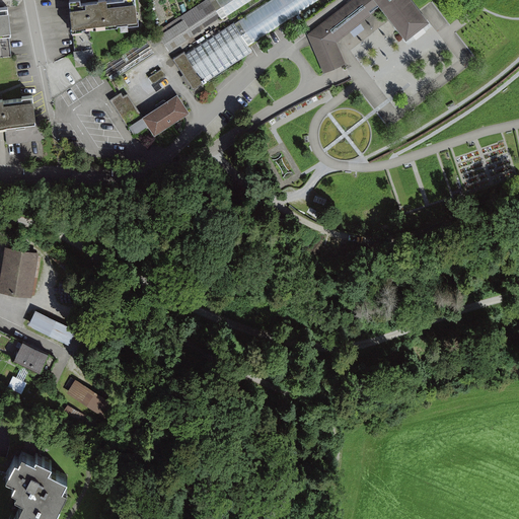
[(137,0),(72,0),(75,28),(139,23),(137,0)]
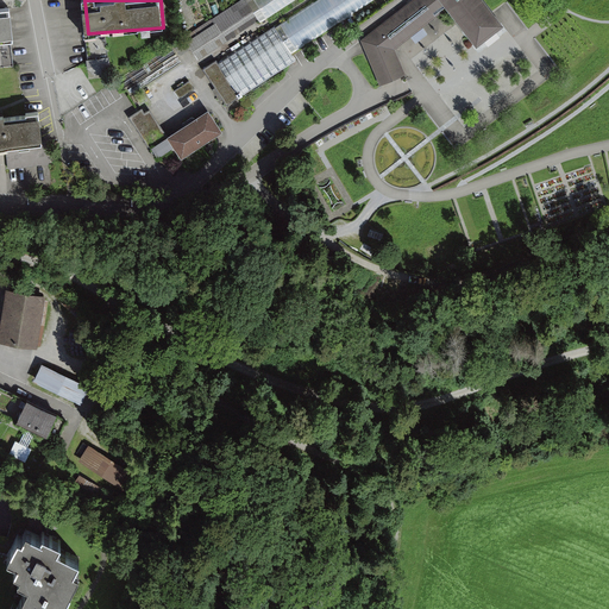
[(199,58),(259,20),(245,0),(240,0),(184,37),(199,58)]
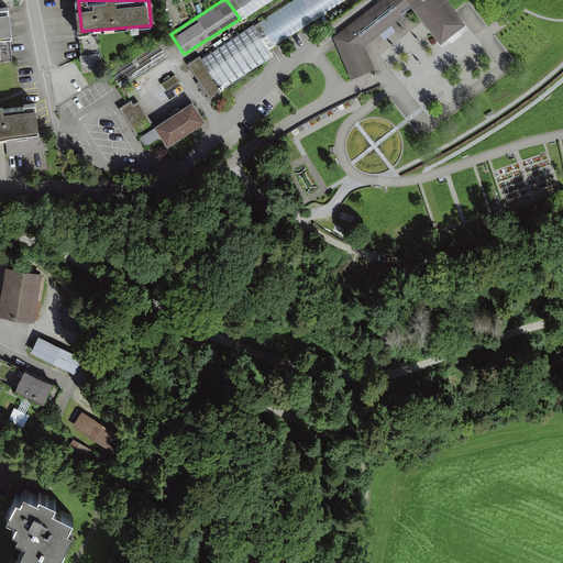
[(254,24),(201,58),(222,89),(274,55),(271,50),(344,0),(293,0),(254,25),(254,24)]
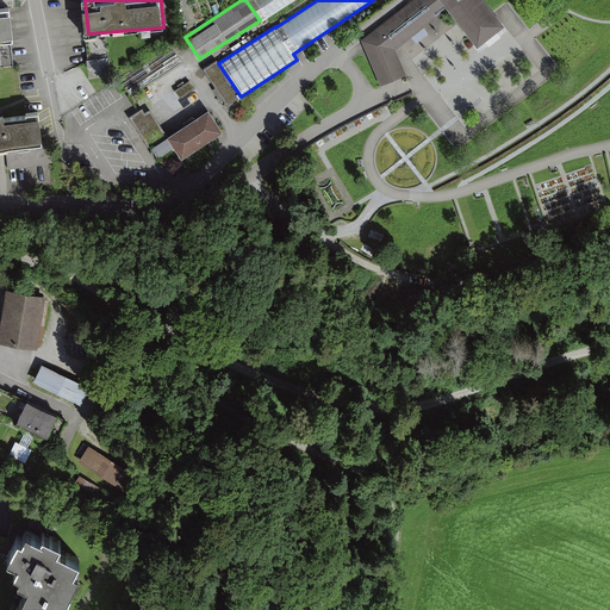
[(246,0),(260,20),(261,23),(296,0),(246,0)]
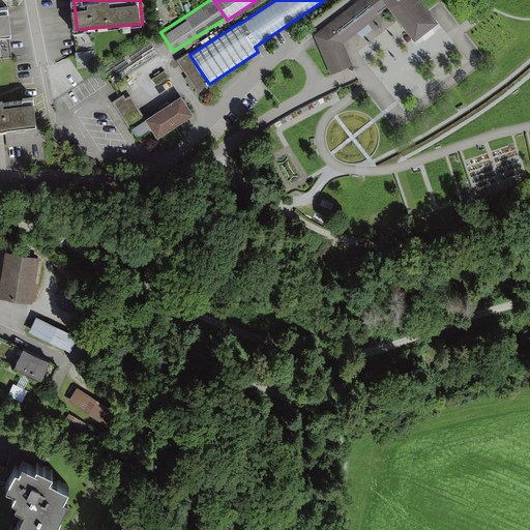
[(357,0),(314,34),(330,74),(354,64),(345,42),(389,7),(415,39),(439,21),(431,10),(422,0),(357,0)]
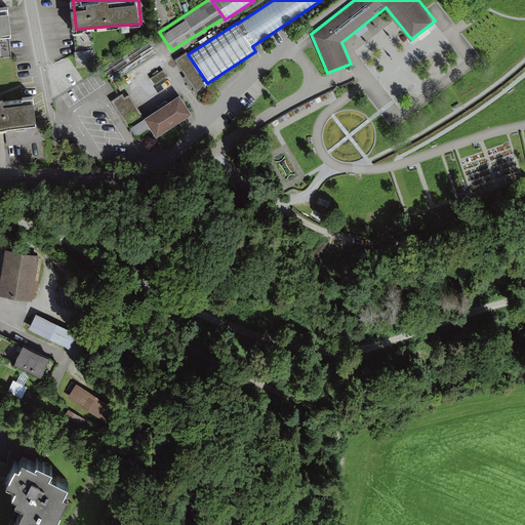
[(10,8),(0,9),(0,35),(13,34),(10,8)]
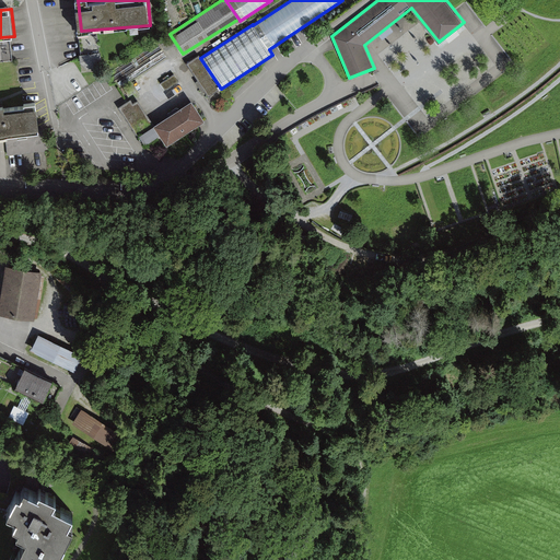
[(199,55),(187,63),(209,97),(221,89),(200,58),(199,55)]
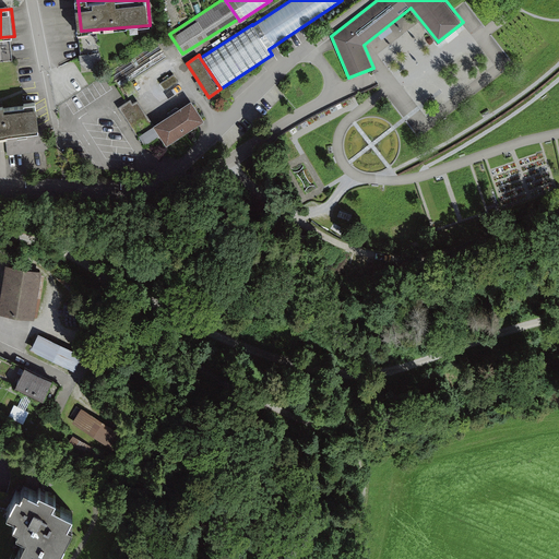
[(130,99),(119,107),(144,145),(161,135),(167,144),(205,119),(191,99),(154,123),(138,99),(133,103),(130,99)]
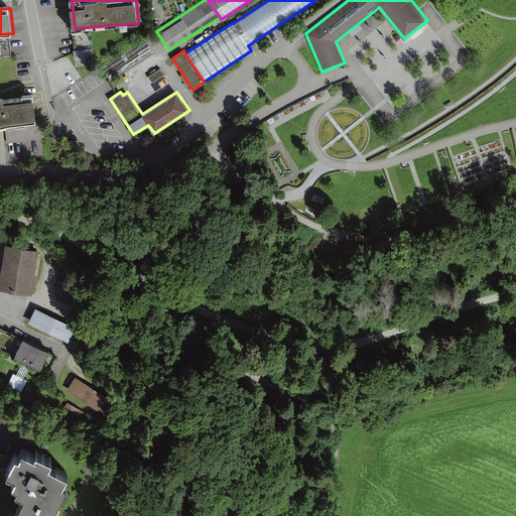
[(34,97),(0,100),(0,126),(37,123),(34,97)]
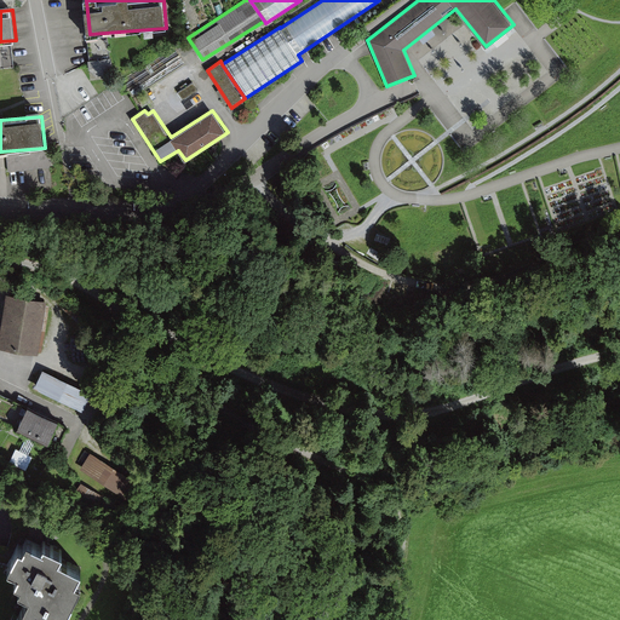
[(47,300),(6,293),(0,332),(0,348),(38,354),(47,300)]
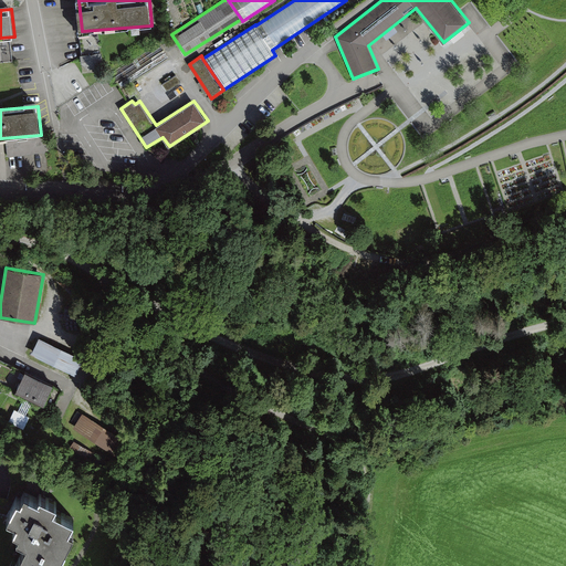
[(90,318),(54,302),(46,318),(82,335),(90,318)]
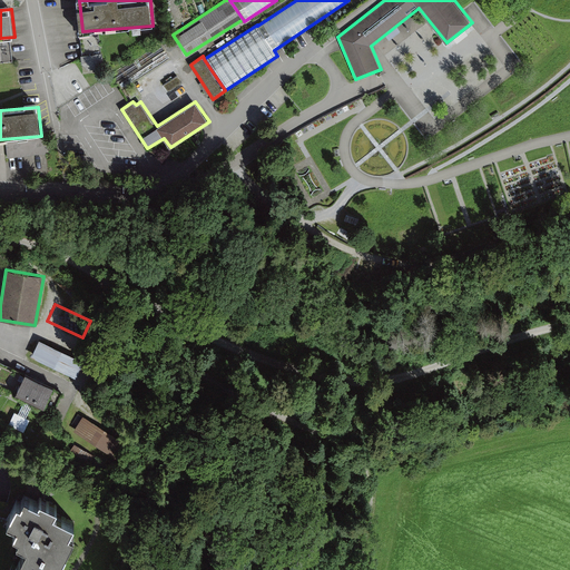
[(85,361),(39,340),(31,356),(77,377),(85,361)]
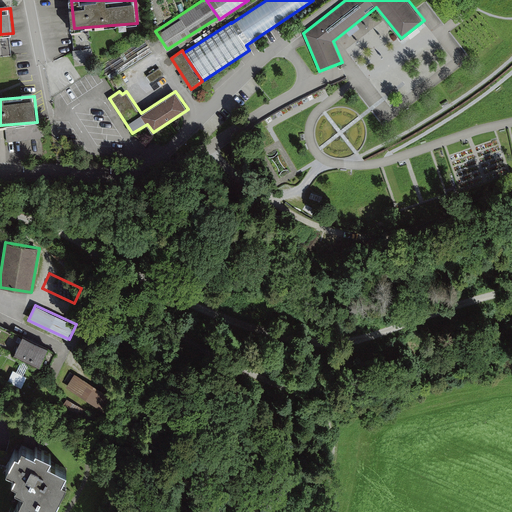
[(48,347),(23,335),(13,357),(38,369),(48,347)]
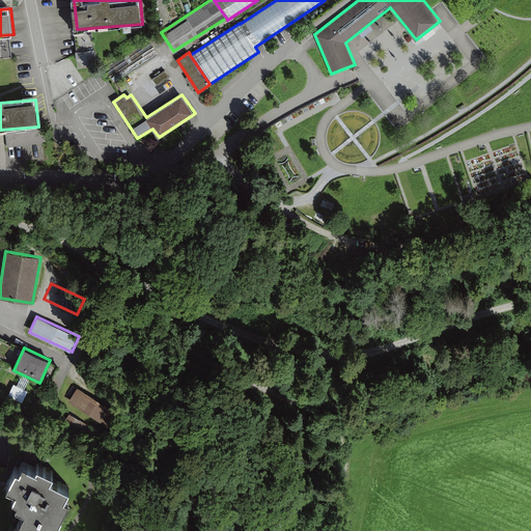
[(9,395),(23,402),(29,391),(16,384),(9,395)]
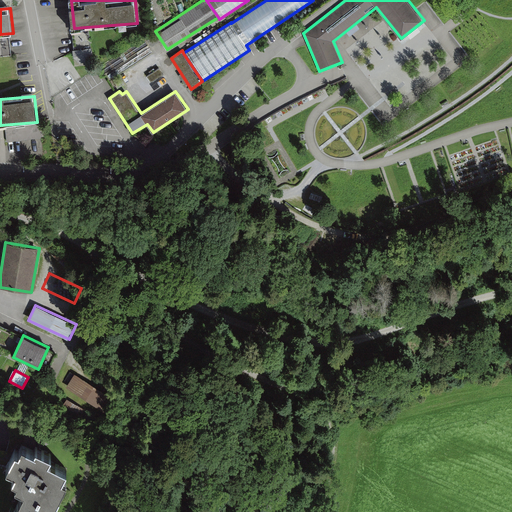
[(117,400),(76,375),(68,387),(109,413),(117,400)]
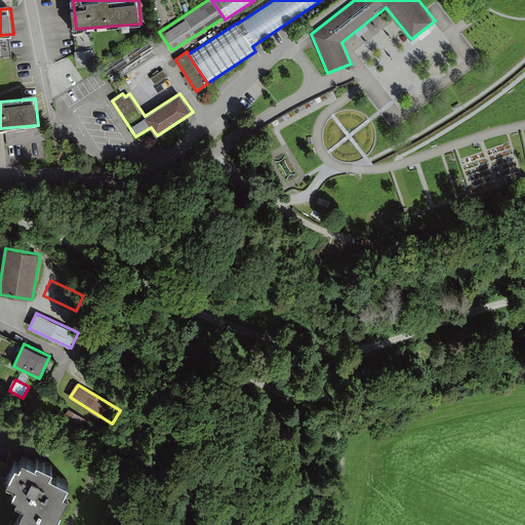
[(36,460),(23,453),(18,460),(15,459),(6,479),(15,483),(12,490),(17,493),(15,497),(25,502),(13,524),(51,524),(68,492),(64,489),(68,479),(49,470),(52,463),(37,456),(36,460)]
